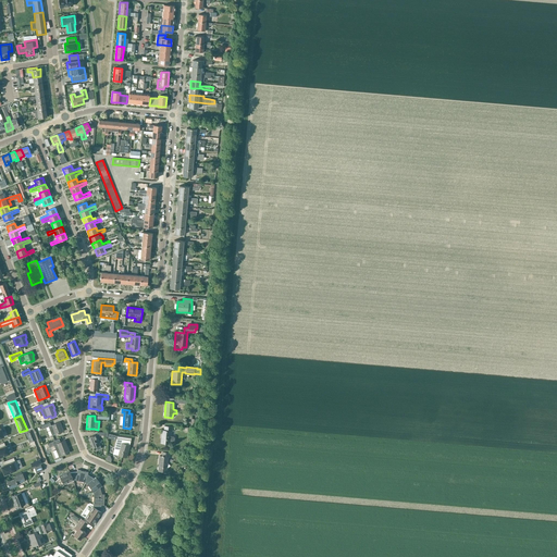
[(54,434),(62,432),(60,426),(61,425),(60,422),(51,425),(50,422),(40,425),(41,429),(48,426),(52,435),(54,434)]
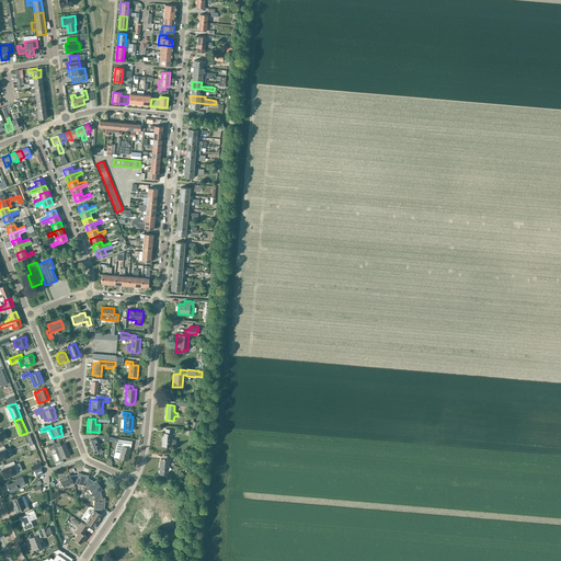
[(172,434),(173,430),(165,428),(164,433),(163,433),(162,439),(163,439),(162,446),(170,447),(173,447),(175,446),(175,441),(174,439),(172,439),(172,434)]
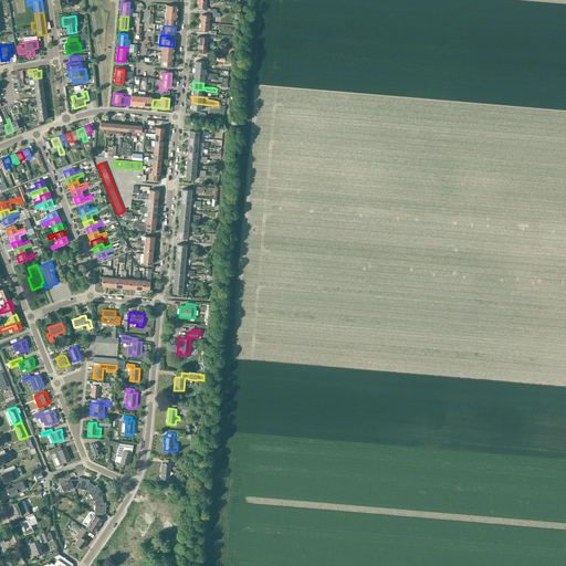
[(103,456),(101,452),(102,452),(97,442),(91,444),(93,451),(92,452),(93,454),(94,454),(97,453),(98,458),(103,456)]
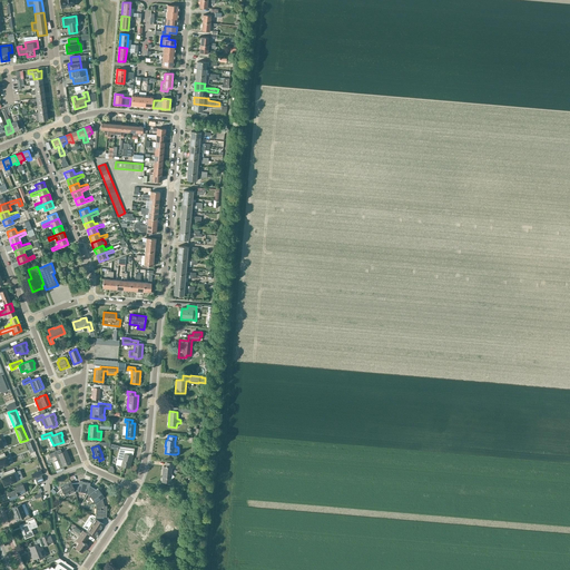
[(133,455),(127,454),(129,448),(121,446),(120,452),(119,452),(116,463),(120,465),(128,468),(130,461),(131,461),(133,455)]
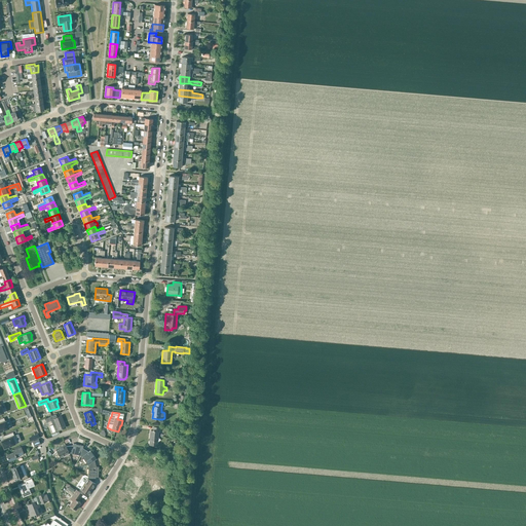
[(57,417),(55,415),(45,419),(46,422),(51,421),(55,431),(66,427),(61,416),(57,417)]
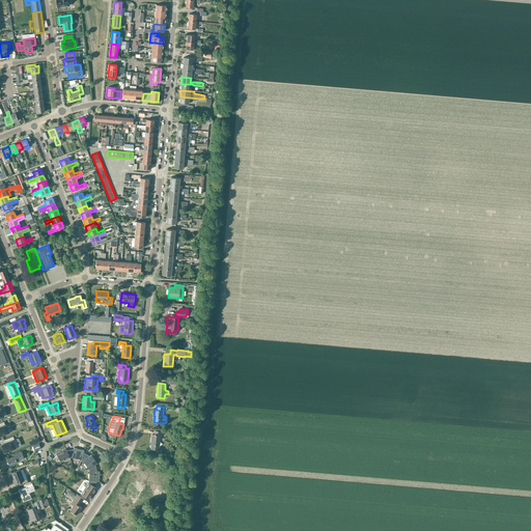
[(0,435),(8,432),(12,430),(9,423),(5,425),(3,422),(0,423),(0,435)]
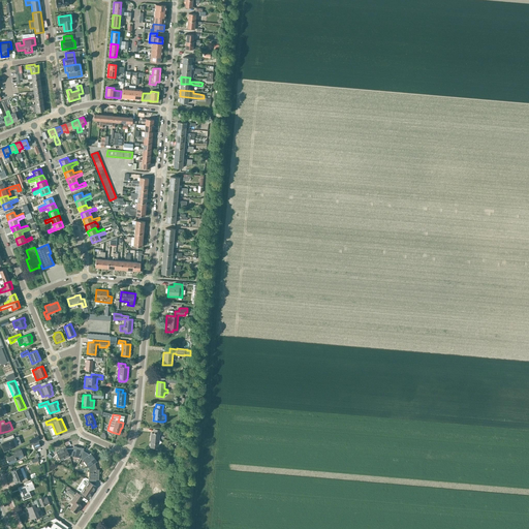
[(160,435),(161,430),(154,429),(154,433),(152,433),(150,447),(158,448),(159,434),(160,435)]
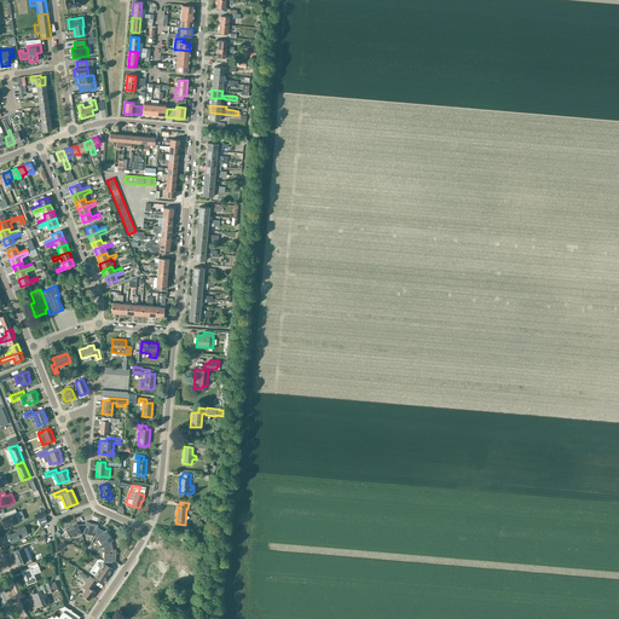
[(5,518),(1,519),(3,522),(4,526),(5,526),(5,527),(17,522),(21,521),(24,519),(21,510),(17,513),(15,509),(4,513),(5,518)]
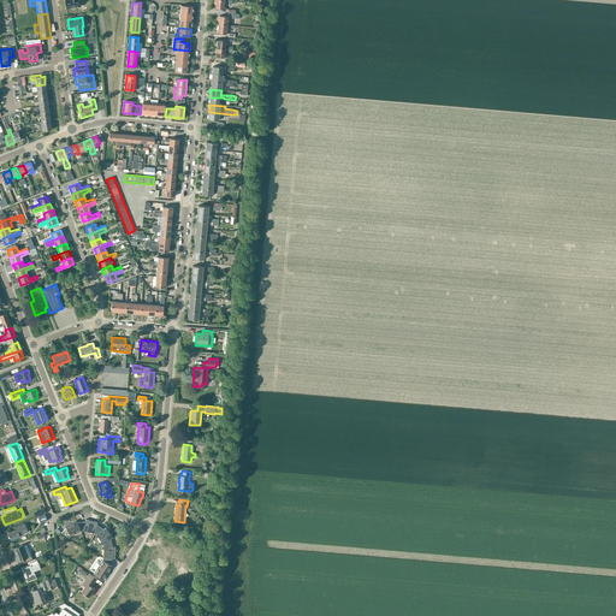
[(84,522),(77,522),(82,531),(83,531),(95,533),(96,525),(98,522),(86,519),(84,522)]
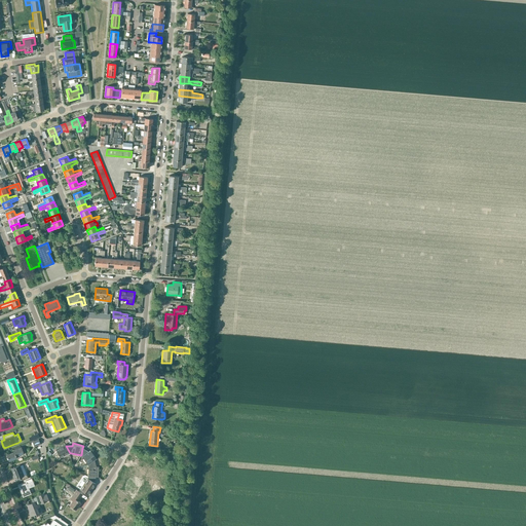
[(70,453),(66,446),(65,444),(55,449),(57,451),(52,455),(59,459),(61,458),(70,453)]
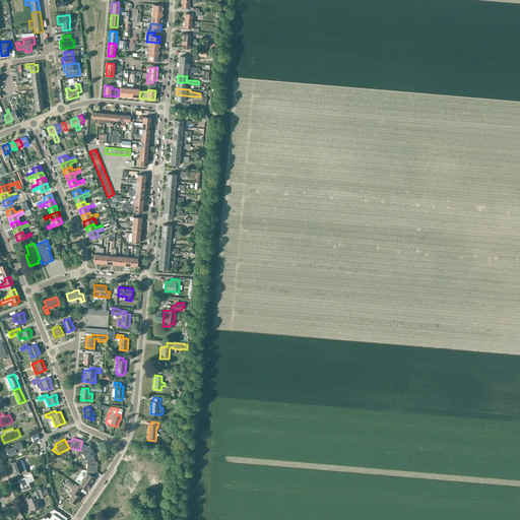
[(6,450),(9,456),(16,453),(16,451),(23,448),(21,442),(13,445),(14,447),(6,450)]
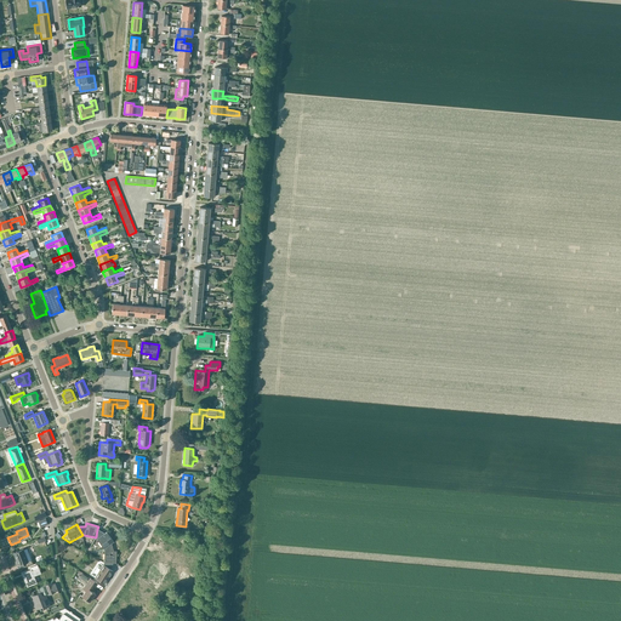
[(104,533),(97,529),(96,537),(97,539),(104,548),(112,543),(113,541),(107,531),(104,533)]
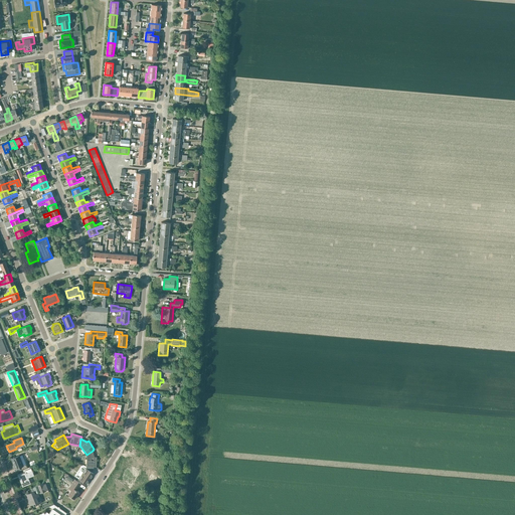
[(87,457),(87,467),(94,467),(96,467),(97,457),(94,457),(93,451),(87,455),(87,457)]
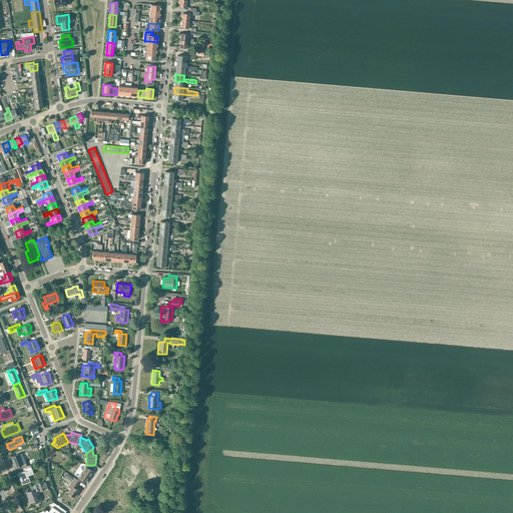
[(15,458),(12,459),(16,467),(23,464),(26,463),(22,453),(19,455),(19,454),(14,456),(15,458)]
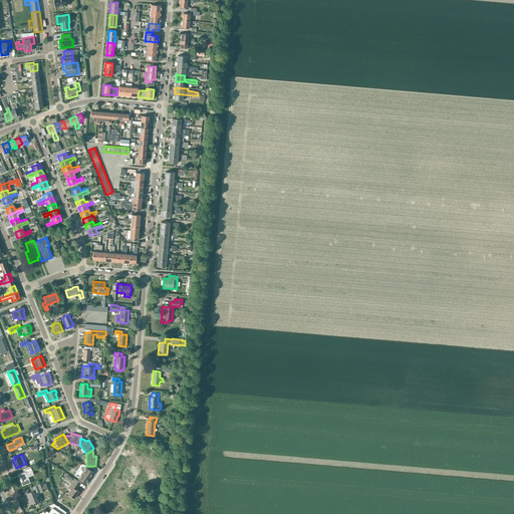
[(78,479),(77,480),(80,482),(81,481),(86,484),(93,473),(91,472),(93,466),(86,466),(85,468),(78,479)]
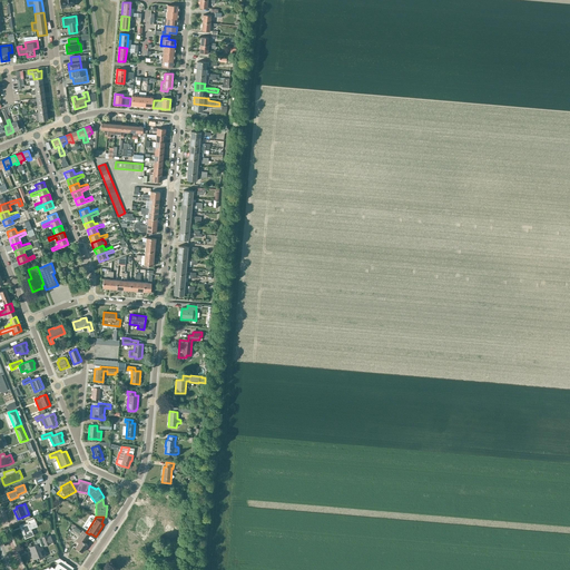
[(25,528),(21,529),(25,538),(32,534),(31,530),(30,529),(37,527),(33,519),(27,522),(28,523),(23,526),(25,528)]
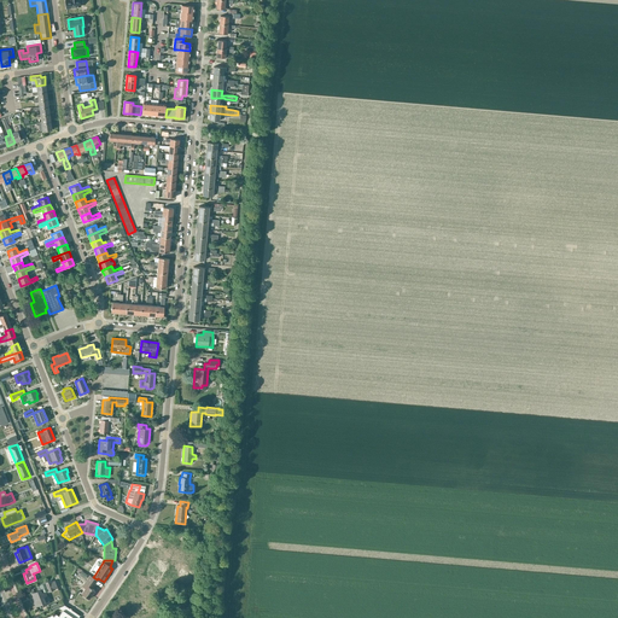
[(150,569),(150,573),(152,573),(152,579),(164,581),(164,573),(158,573),(158,570),(150,569)]
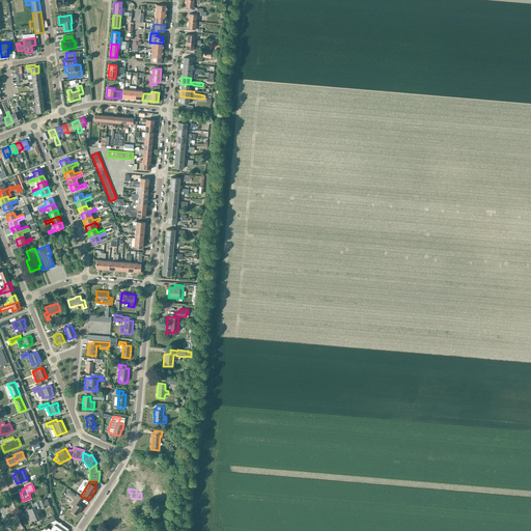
[(158,497),(157,502),(168,503),(169,499),(170,499),(171,495),(159,494),(159,498),(158,497)]
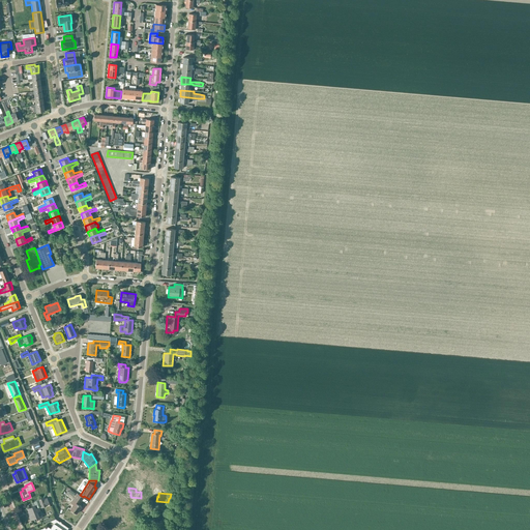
[(77,513),(81,506),(79,504),(84,498),(83,497),(80,495),(77,494),(72,500),(75,502),(69,509),(74,511),(72,512),(76,514),(76,513),(77,513)]
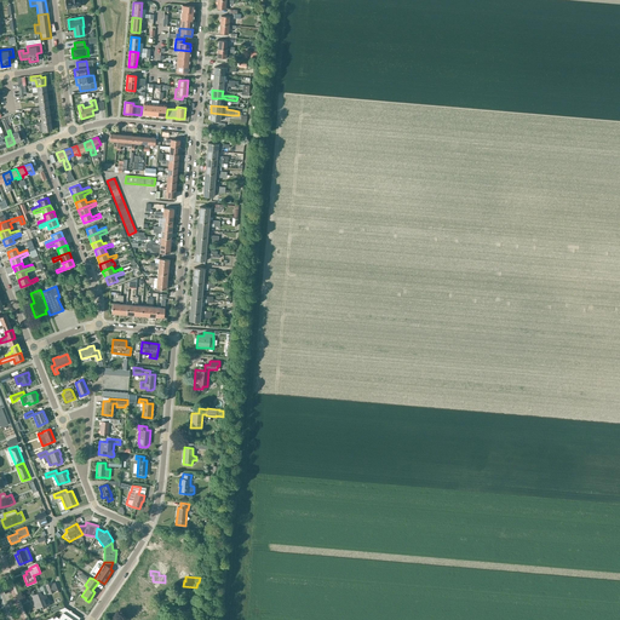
[(131,580),(127,586),(138,593),(141,591),(138,590),(141,587),(131,580)]
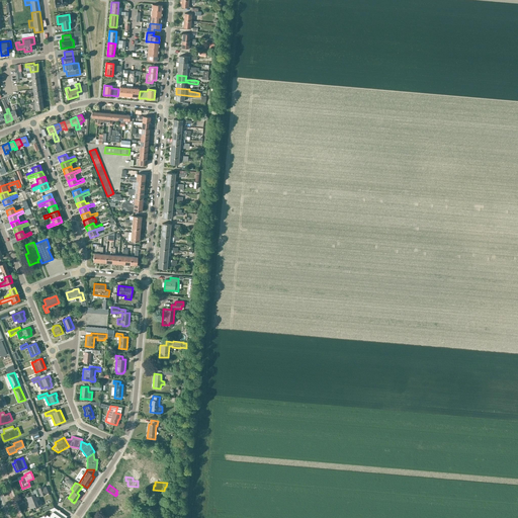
[(37,489),(40,496),(49,493),(47,489),(45,490),(42,486),(37,489)]
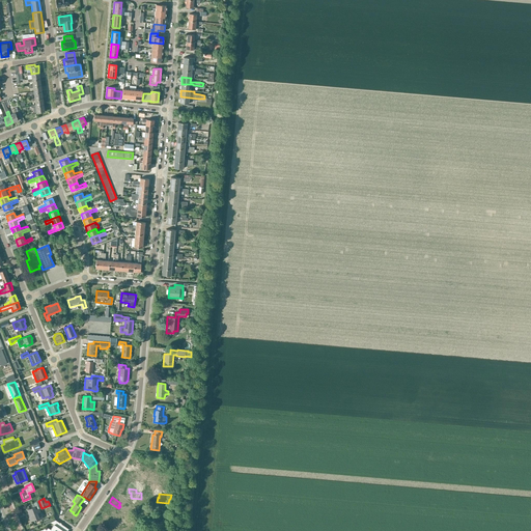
[(109,502),(106,506),(114,511),(115,509),(117,510),(118,508),(109,502)]
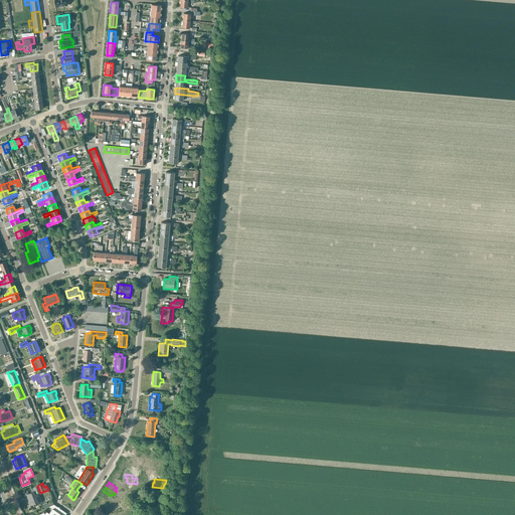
[(152,487),(152,492),(153,492),(152,496),(164,497),(165,493),(163,493),(163,488),(152,487)]
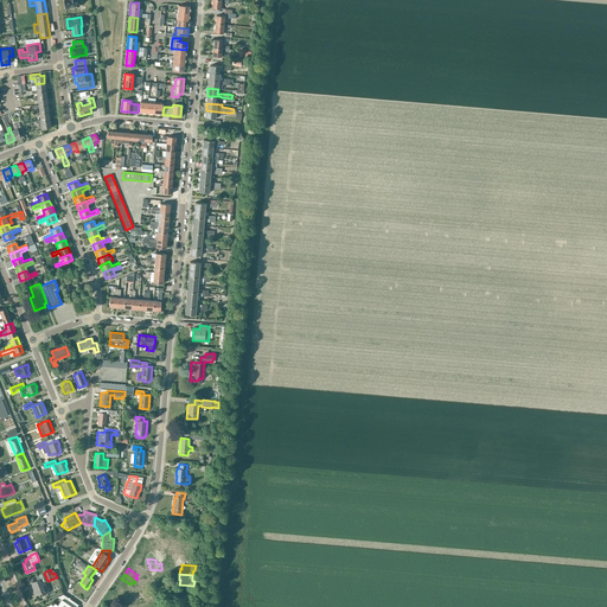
[(121,579),(117,583),(129,592),(131,589),(128,587),(131,585),(121,579)]
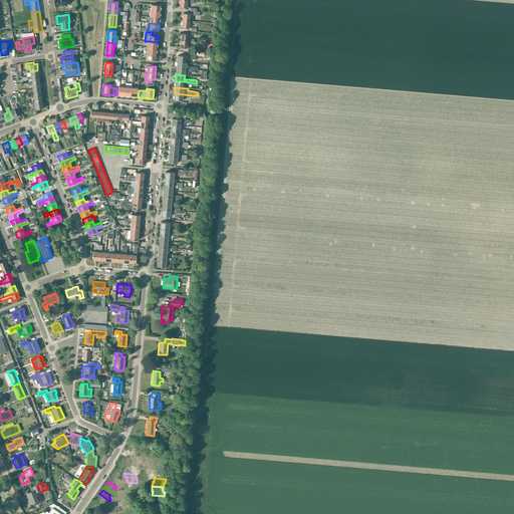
[(37,502),(40,500),(37,492),(34,493),(33,491),(26,493),(28,497),(28,496),(29,498),(28,499),(30,504),(33,503),(33,505),(38,503),(37,502)]
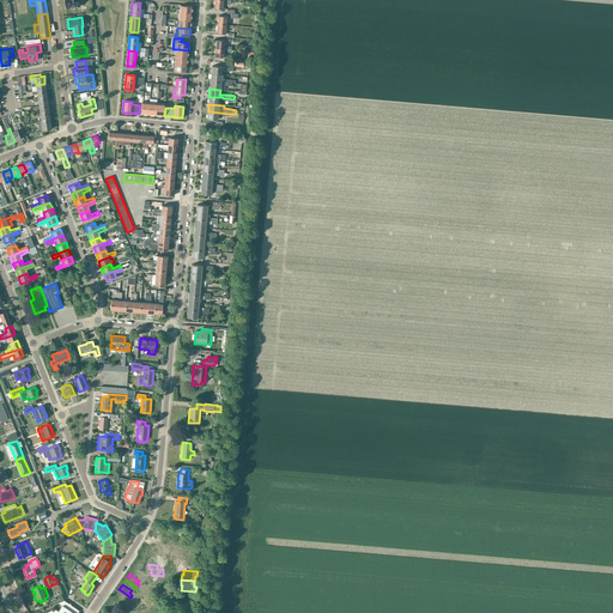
[(146,594),(146,599),(153,599),(155,595),(161,596),(161,595),(162,589),(150,588),(150,594),(149,594),(149,595),(146,594)]
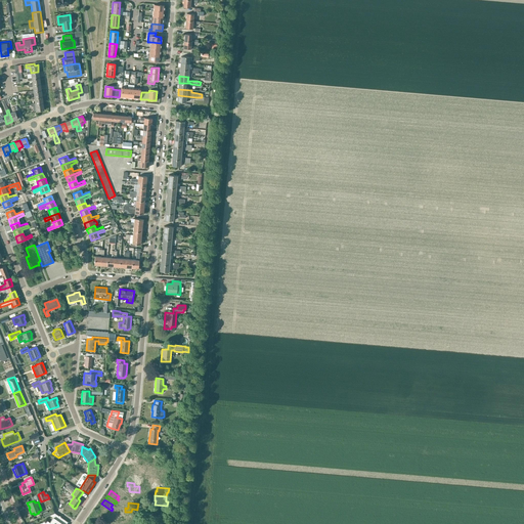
[(101,504),(98,508),(106,514),(107,511),(110,513),(112,511),(101,504)]
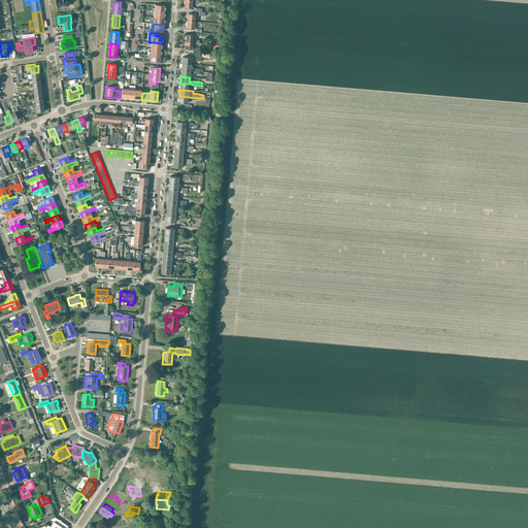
[(154,517),(153,523),(164,524),(165,518),(167,518),(167,515),(161,514),(161,517),(154,517)]
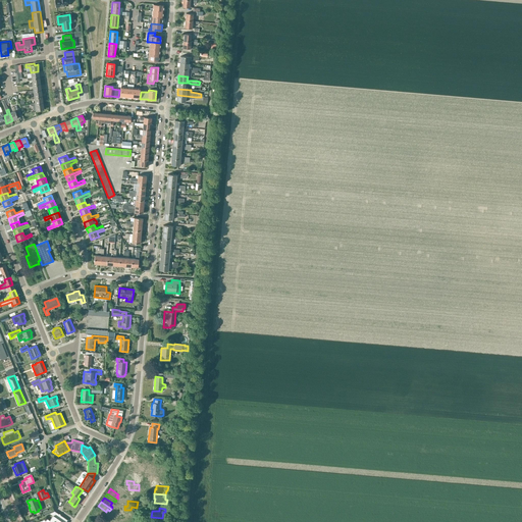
[(65,521),(67,520),(55,512),(50,513),(53,515),(50,521),(47,519),(46,520),(45,519),(44,520),(38,521),(65,521)]
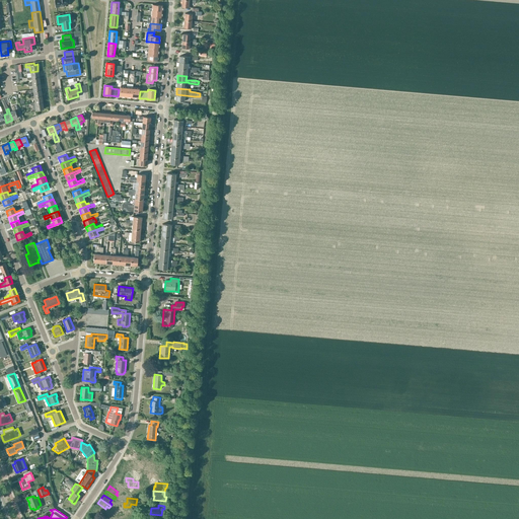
[(90,510),(85,518),(91,518),(93,517),(95,518),(98,514),(96,512),(95,513),(90,510)]
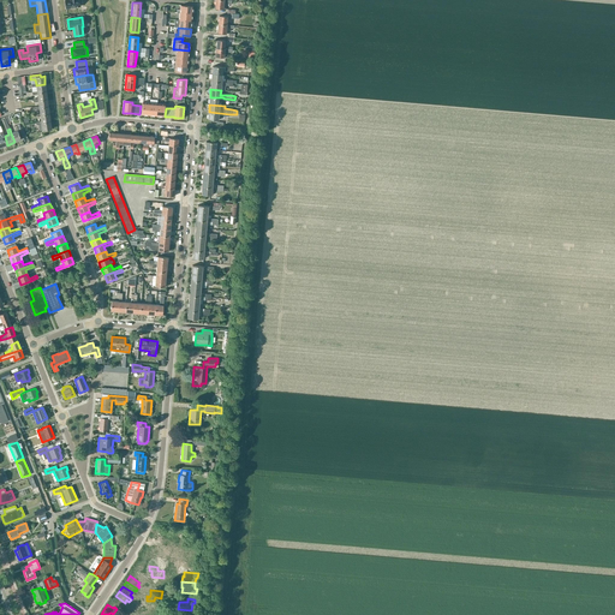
[(147,604),(145,608),(148,608),(149,608),(148,614),(151,614),(159,614),(160,609),(154,608),(154,604),(147,604)]
